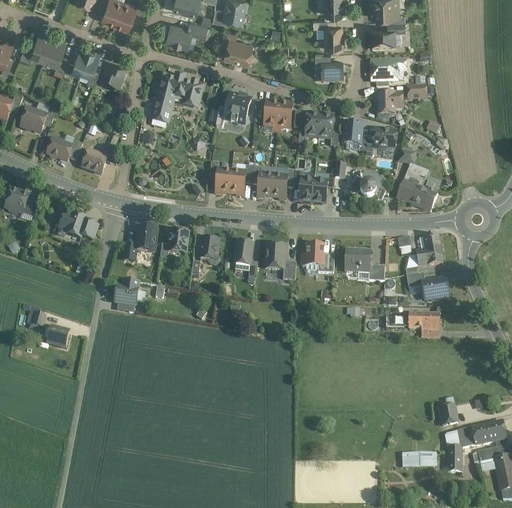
[(108,0),(103,13),(102,14),(101,17),(101,18),(104,19),(105,18),(115,22),(123,0),(108,0)]
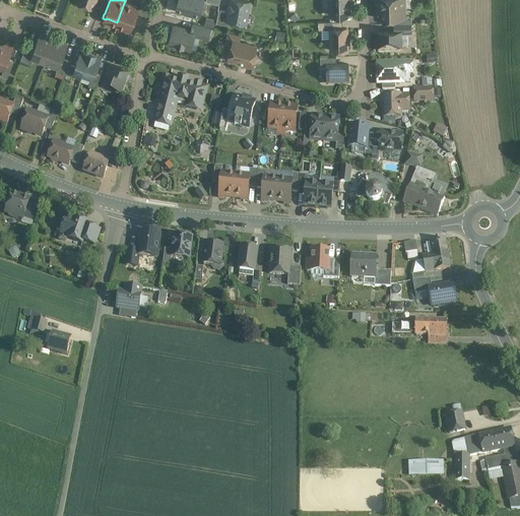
[(125,0),(117,22),(126,25),(127,27),(130,27),(131,27),(132,24),(131,23),(136,9),(138,4),(128,0),(125,0)]
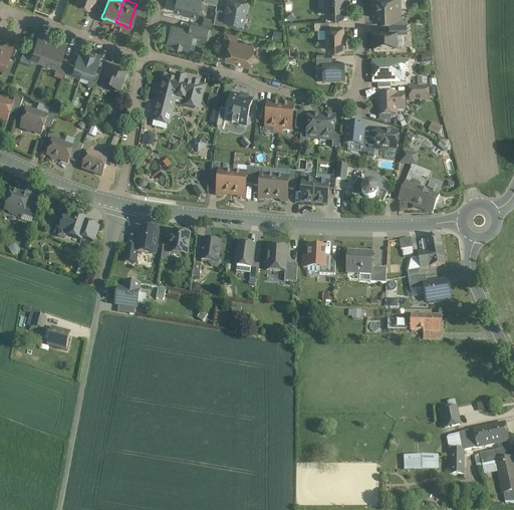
[(138,0),(137,4),(135,9),(144,12),(146,0),(138,0)]
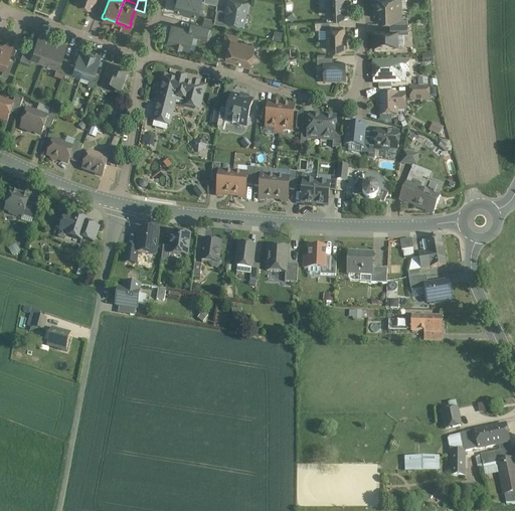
[(176,0),(174,6),(183,9),(183,10),(190,12),(191,11),(197,12),(199,0),(176,0)]
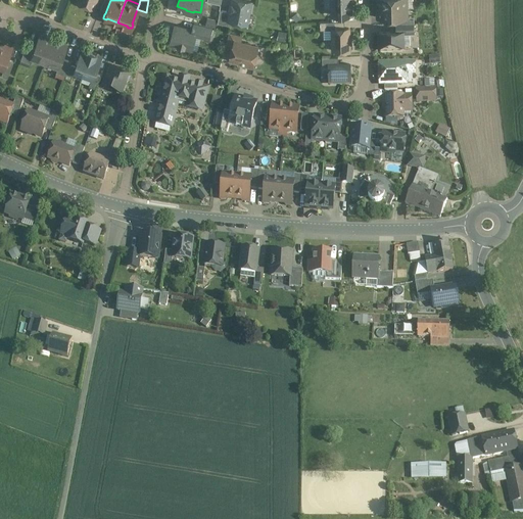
[(231,0),(230,9),(228,17),(229,17),(247,20),(251,0),(231,0)]
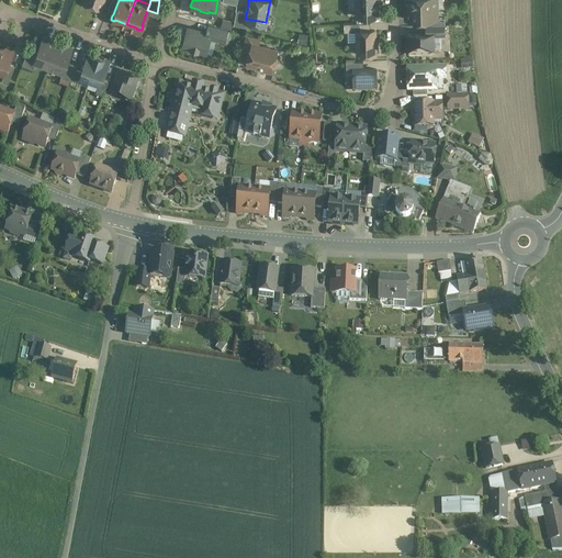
[(356,0),(357,13),(378,12),(378,4),(379,4),(378,0),(356,0)]
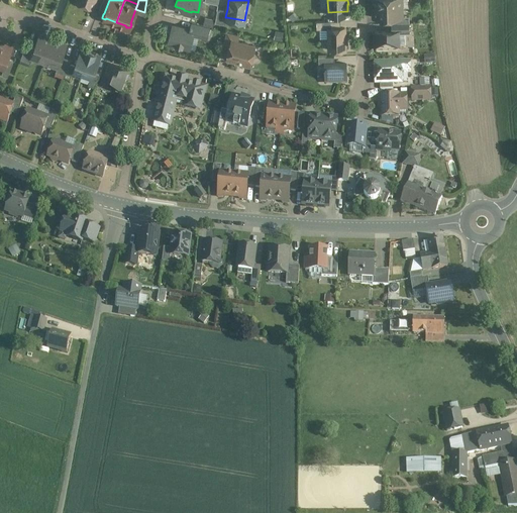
[(402,4),(374,5),(374,15),(391,14),(402,14),(402,13),(402,4)]
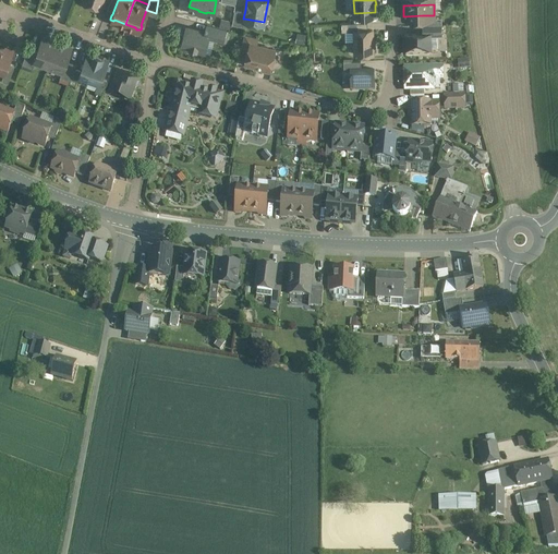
[(245,10),(234,8),(232,22),(243,23),(244,19),(243,19),(245,10)]
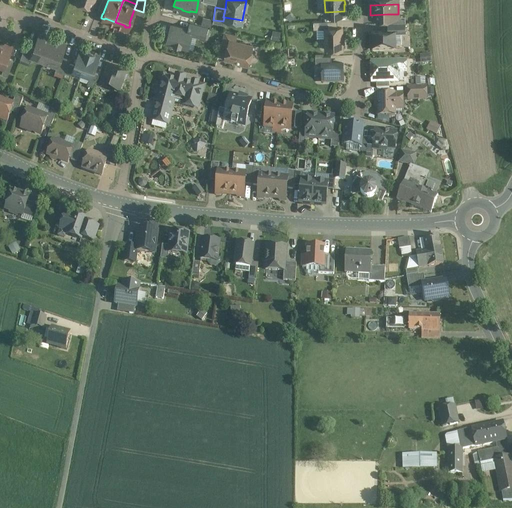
[(203,13),(201,20),(211,23),(213,15),(203,13)]
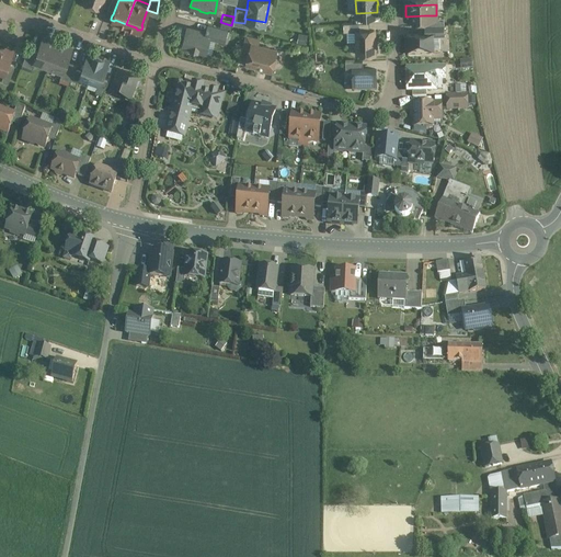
[(369,19),(350,20),(350,29),(356,29),(356,27),(369,26),(369,19)]
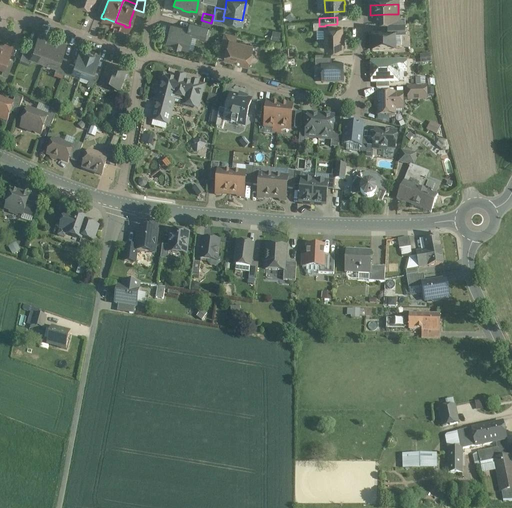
[(207,24),(189,20),(188,27),(192,28),(191,28),(205,32),(207,24)]
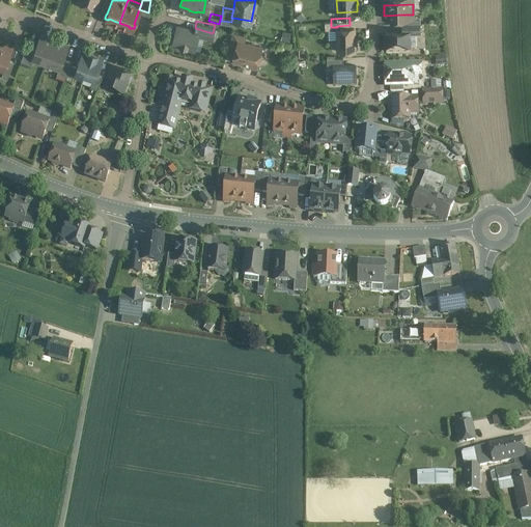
[(420,21),(401,21),(401,29),(410,29),(410,31),(416,31),(420,31),(420,21)]
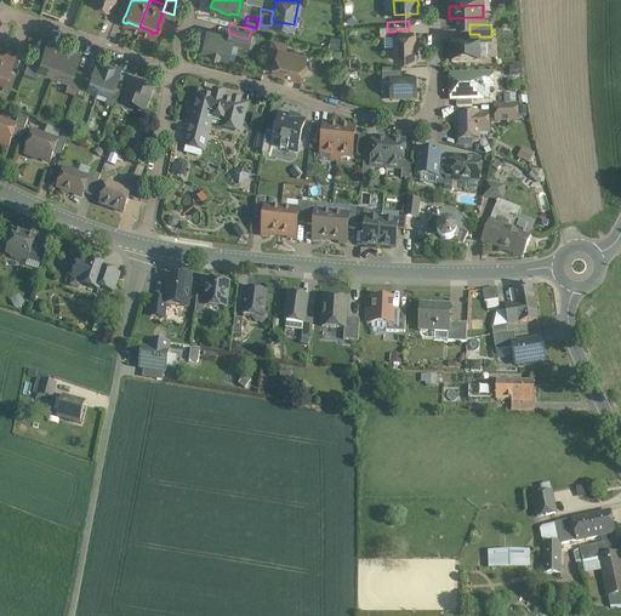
[(228,33),(208,27),(203,49),(227,55),(232,34),(233,34),(228,33)]
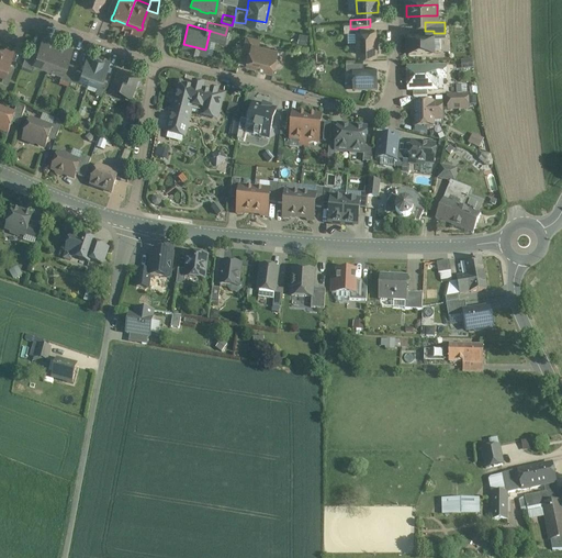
[(370,26),(357,28),(357,29),(358,38),(356,41),(356,47),(358,49),(358,52),(375,51),(374,26),(370,26)]
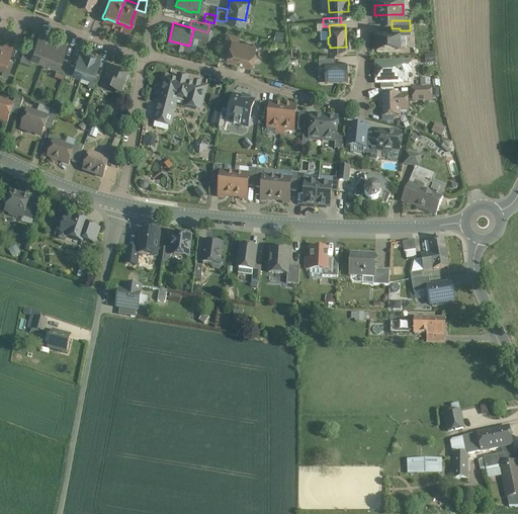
[(240,32),(227,28),(224,41),(230,44),(232,36),(238,37),(240,32)]
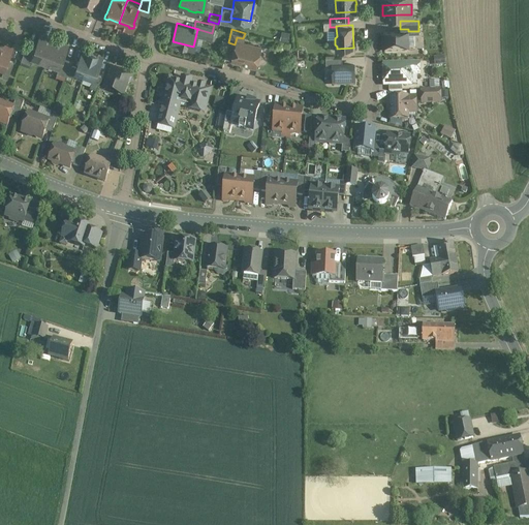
[(400,29),(383,30),(383,49),(408,48),(408,45),(415,45),(414,31),(408,31),(408,29),(400,29)]
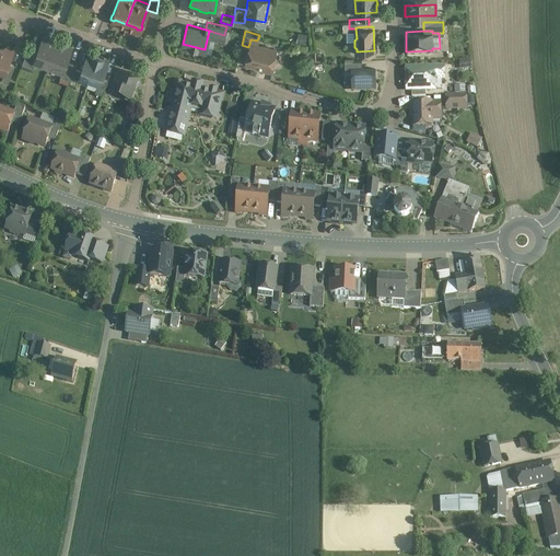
[(37,49),(34,59),(48,65),(58,38),(49,35),(49,37),(43,35),(37,49)]
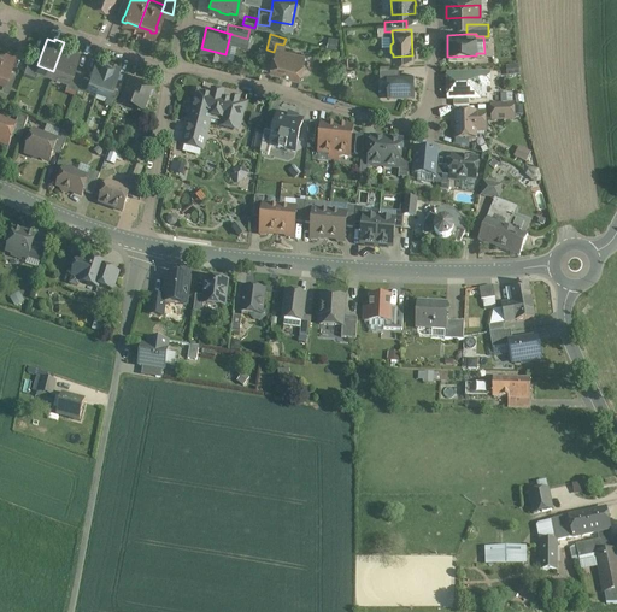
[(72,46),(64,42),(53,71),(68,77),(69,77),(72,65),(78,49),(72,47),(72,46)]
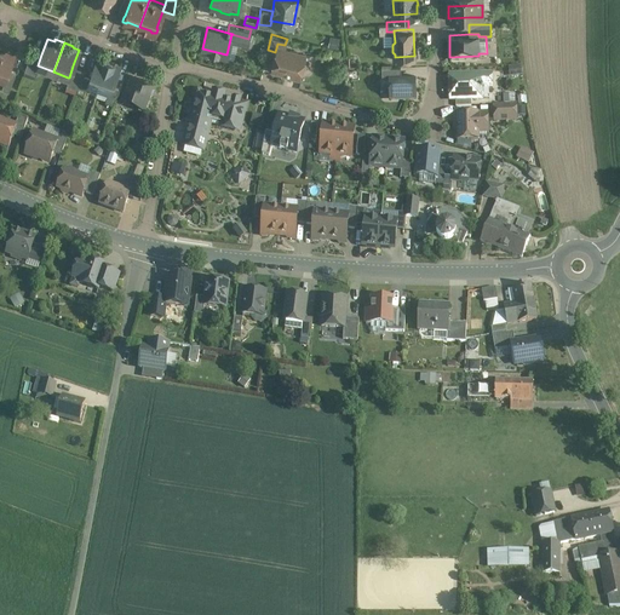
[(285,45),(277,44),(275,52),(271,67),(300,74),(302,67),(306,64),(306,62),(304,58),(305,51),(285,45)]
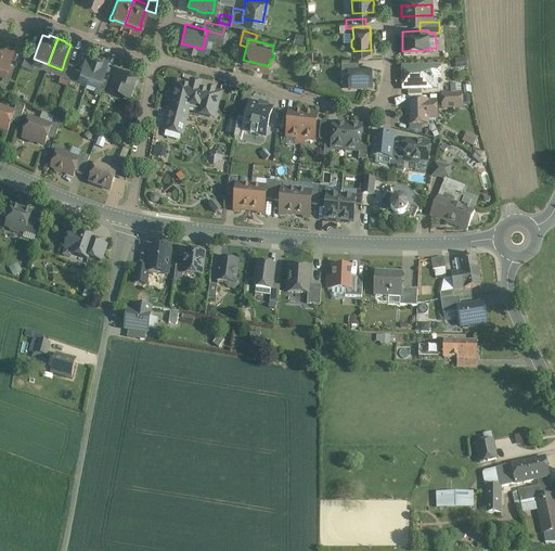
[(4,46),(0,43),(0,68),(3,71),(4,71),(9,60),(13,46),(9,45),(4,46)]
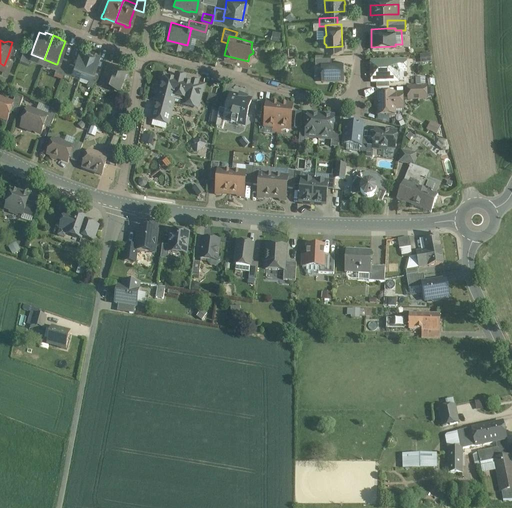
[(34,45),(25,41),(20,56),(29,60),(31,54),(34,45)]
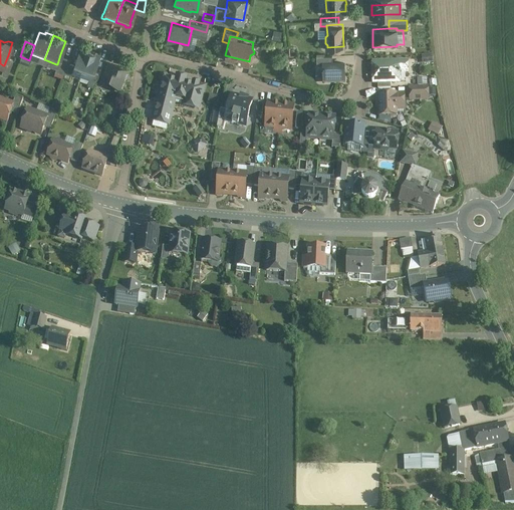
[(74,62),(71,71),(71,72),(80,75),(90,49),(80,45),(74,62)]
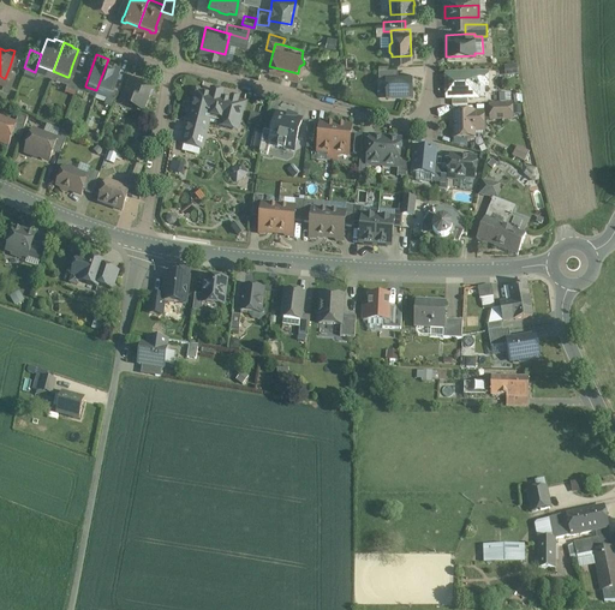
[(108,59),(96,90),(107,94),(108,94),(112,83),(119,63),(108,59)]
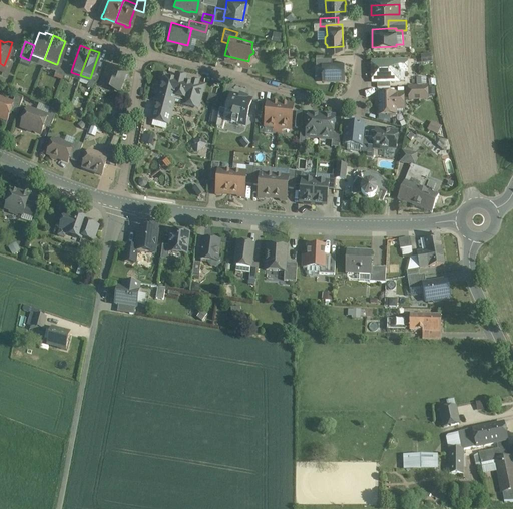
[(332,53),(316,53),(316,61),(323,61),(323,60),(332,60),(332,53)]
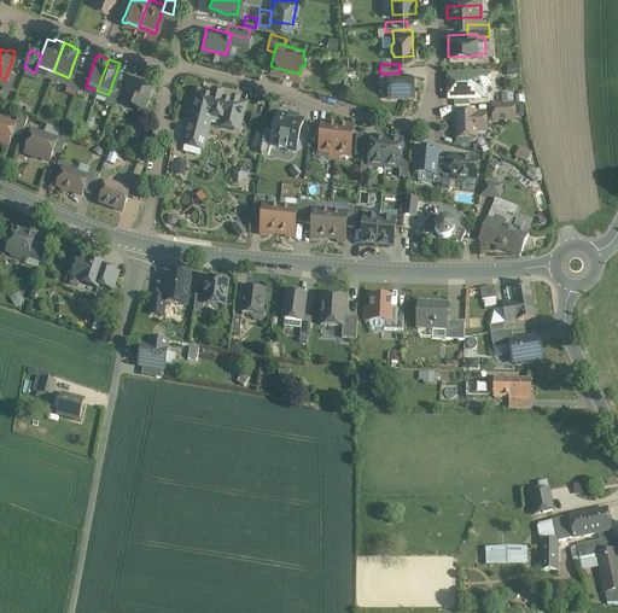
[(83,70),(73,65),(69,77),(68,77),(65,83),(77,88),(83,73),(83,70)]
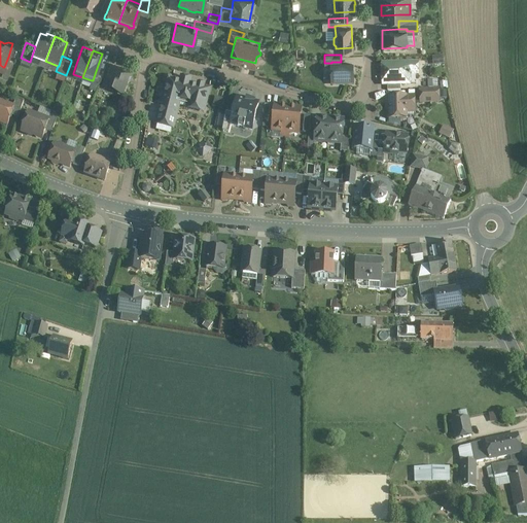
[(13,59),(8,57),(4,67),(3,67),(1,73),(7,76),(13,59)]
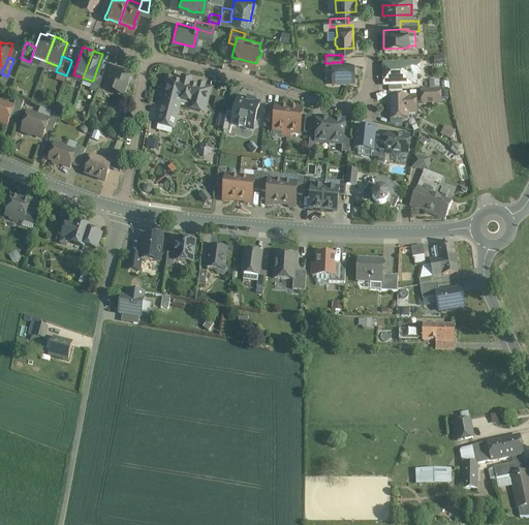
[(416,60),(383,61),(384,82),(389,82),(402,81),(411,81),(410,72),(412,70),(416,70),(418,68),(418,62),(416,60)]
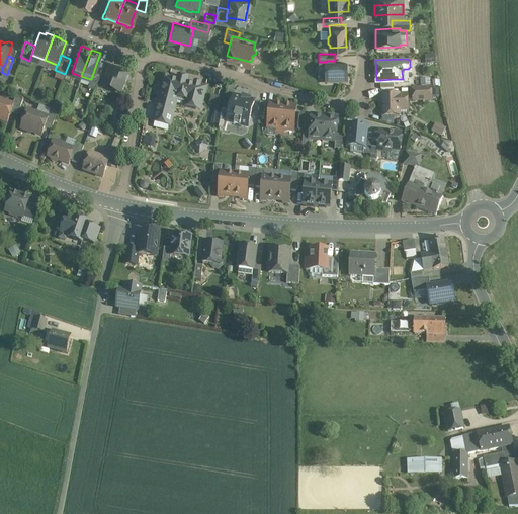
[(65,74),(64,77),(70,79),(72,73),(72,72),(75,63),(70,61),(65,74)]
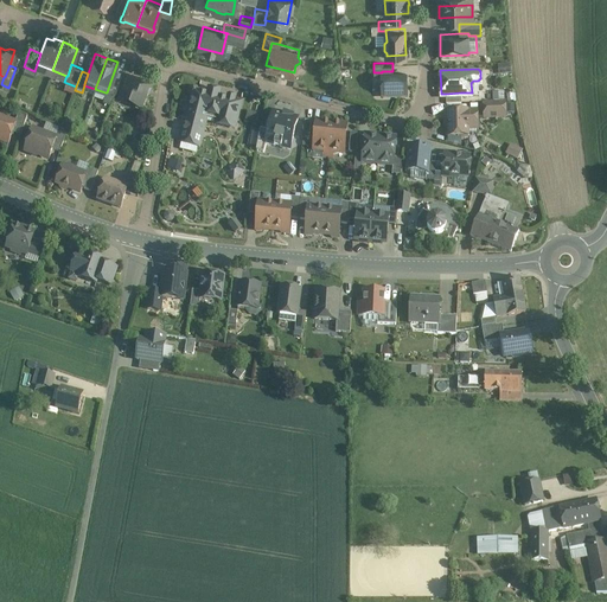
[(149,78),(129,71),(120,96),(140,103),(141,102),(142,102),(144,98),(144,97),(149,78)]
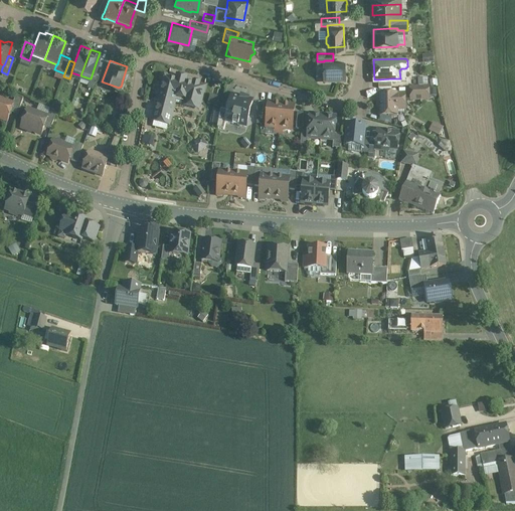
[(333,60),(324,60),(324,61),(324,78),(345,78),(344,60),(333,60)]
